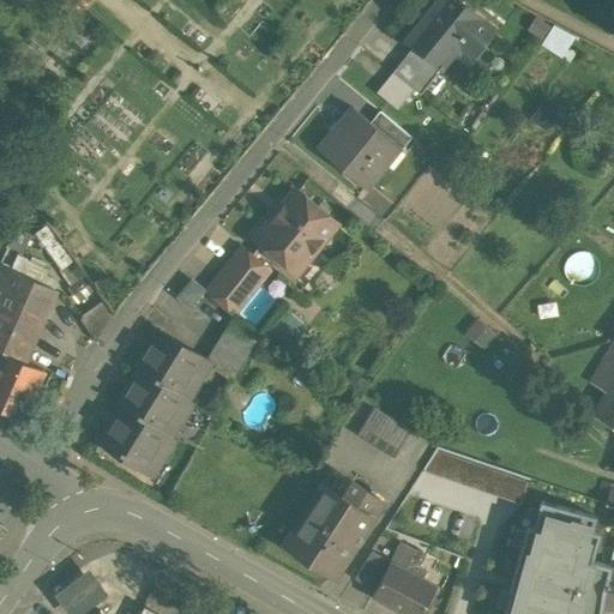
[(461,0),(439,0),(408,40),(414,46),(441,67),(467,36),(480,47),(495,29),(461,0)]
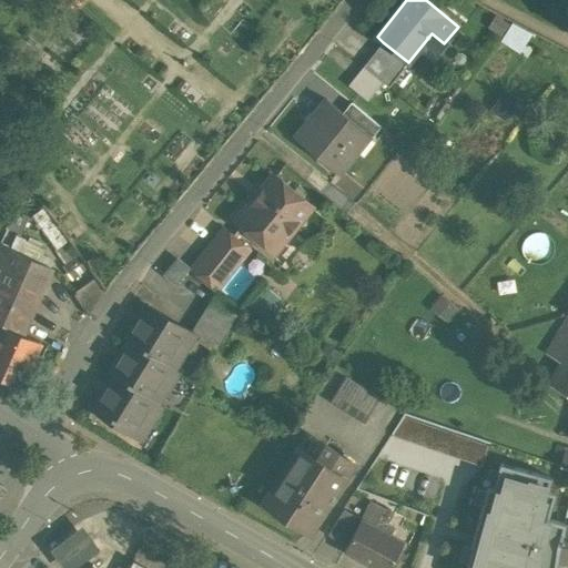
[(515,20),(505,39),(525,50),(535,31),(515,20)]
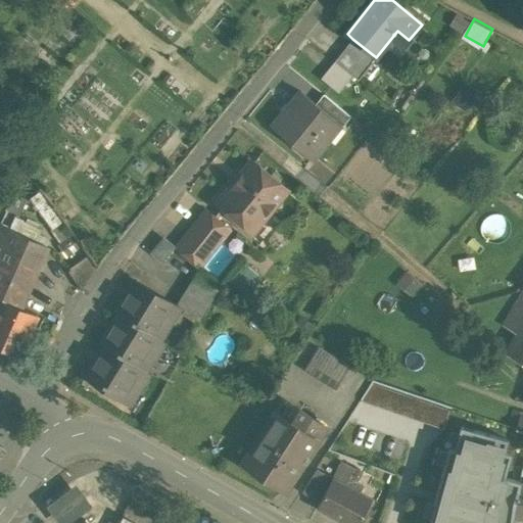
[(376,57),(352,39),(335,60),(352,75),(358,80),(376,57)]
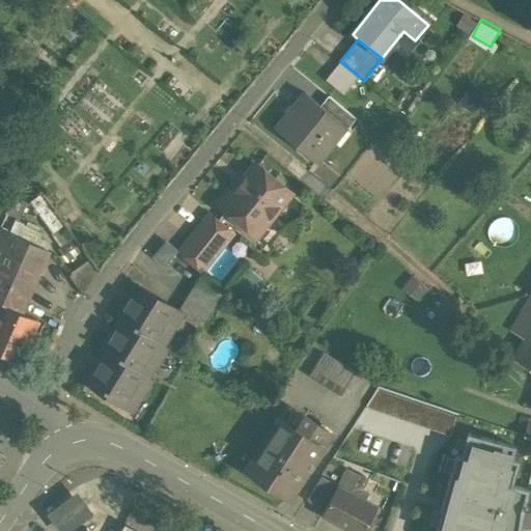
[(358,76),(340,61),(325,80),(343,94),(358,76)]
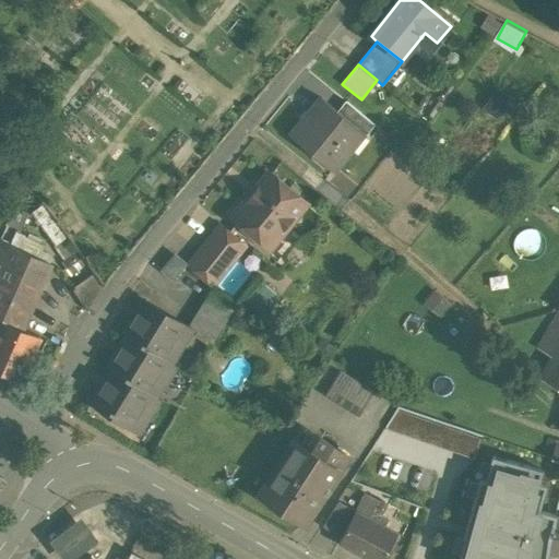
[(337,110),(324,99),(305,123),(301,120),(289,134),(333,169),(364,132),(337,110)]
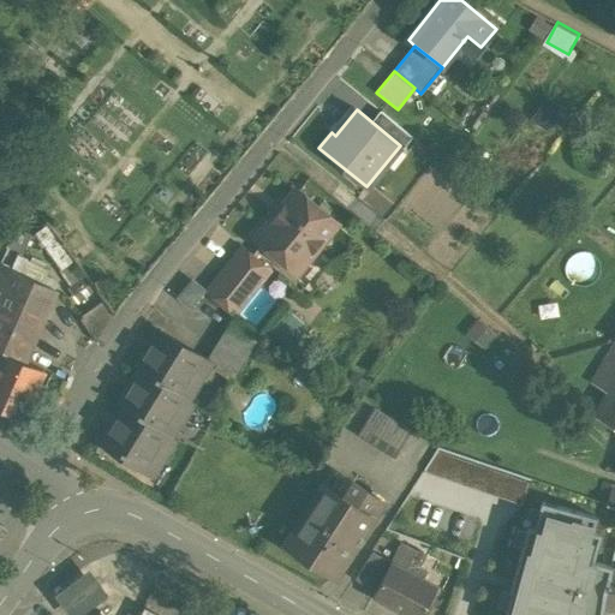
[(411,136),(381,111),(371,121),(400,145),(402,147),(411,136)]
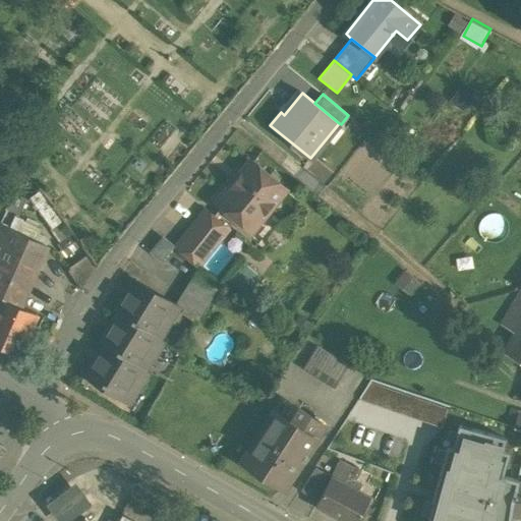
[(250,162),(218,201),(250,229),(283,189),(250,162)]
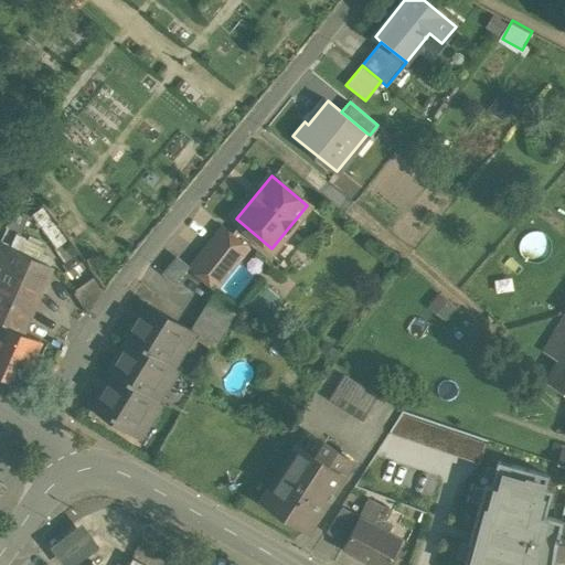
[(223,226),(201,254),(226,275),(248,247),(223,226)]
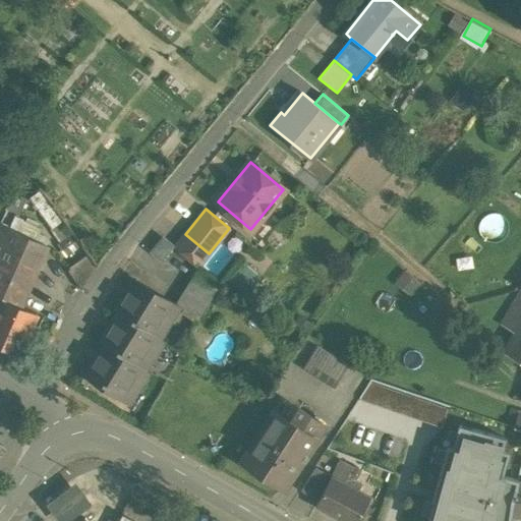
[(10,228),(0,223),(0,245),(2,247),(10,228)]
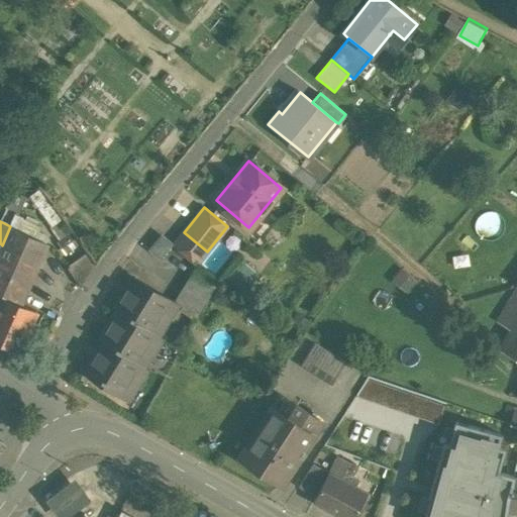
[(47,243),(10,226),(2,245),(0,248),(0,256),(29,272),(33,274),(47,243)]
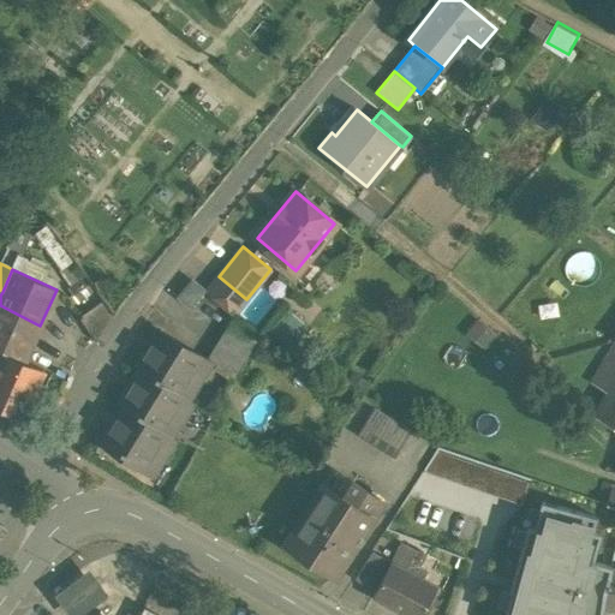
[(246,299),(219,276),(207,291),(234,314),(246,299)]
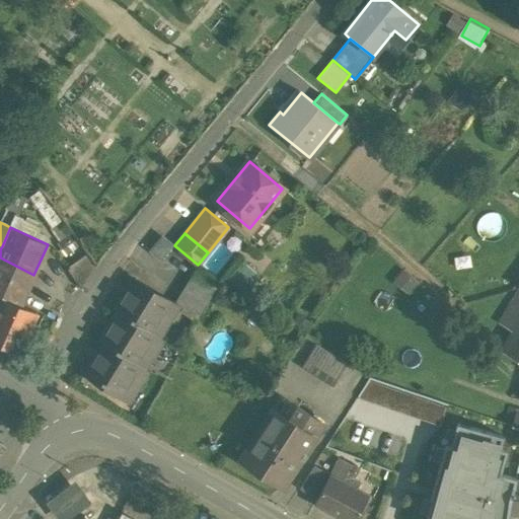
[(161,236),(150,250),(160,258),(171,244),(161,236)]
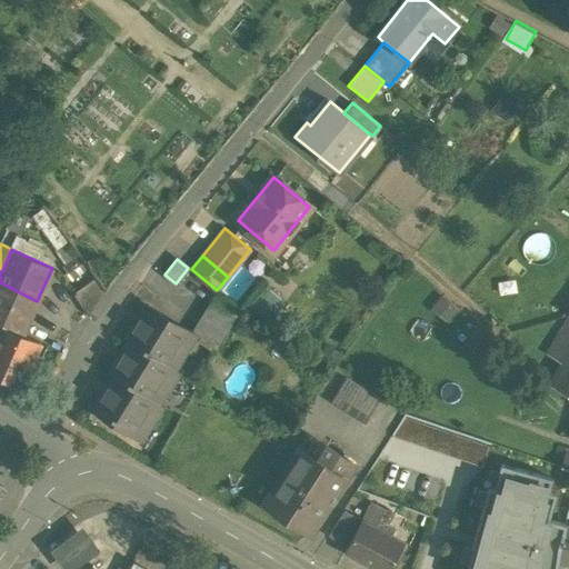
[(96,277),(73,293),(87,313),(86,315),(88,316),(89,313),(105,290),(96,277)]
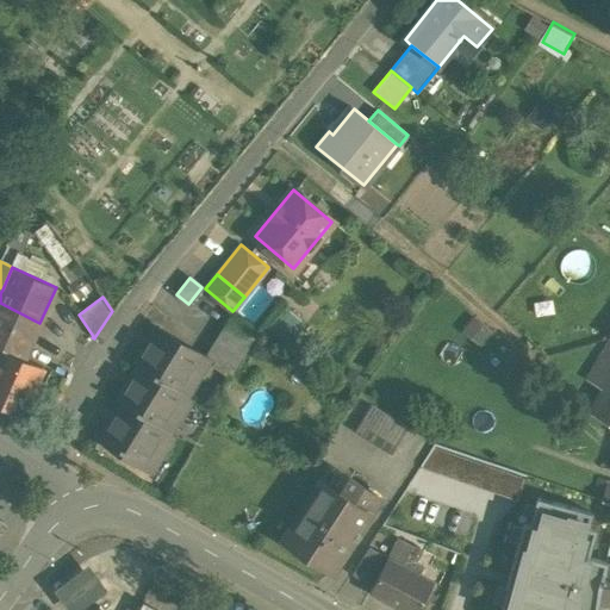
[(35,321),(0,303),(0,346),(1,347),(19,355),(35,321)]
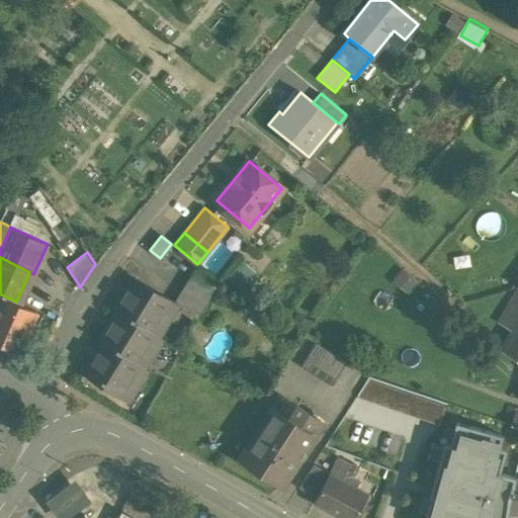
[(197,264),(179,292),(201,307),(218,281),(197,264)]
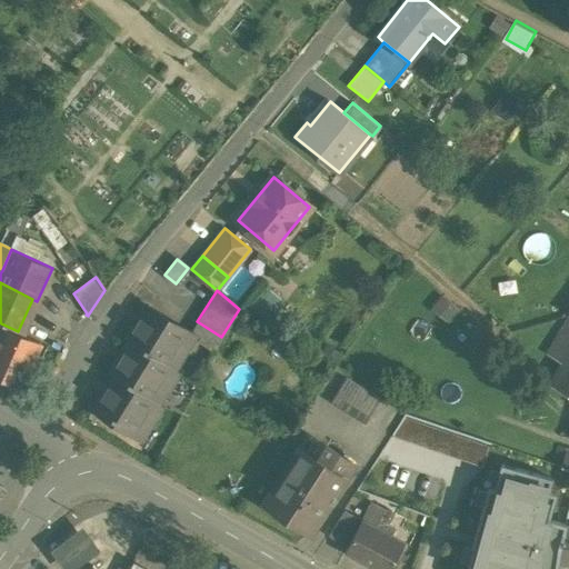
[(183,331),(147,309),(128,341),(131,343),(163,362),(183,331)]
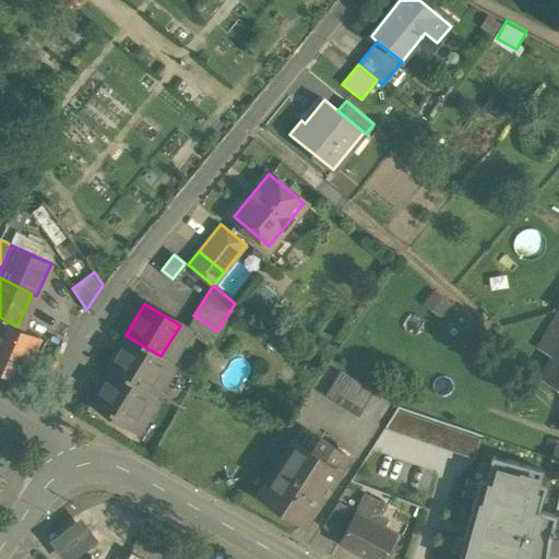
[(18,325),(1,318),(0,320),(0,369),(22,380),(40,336),(18,325)]
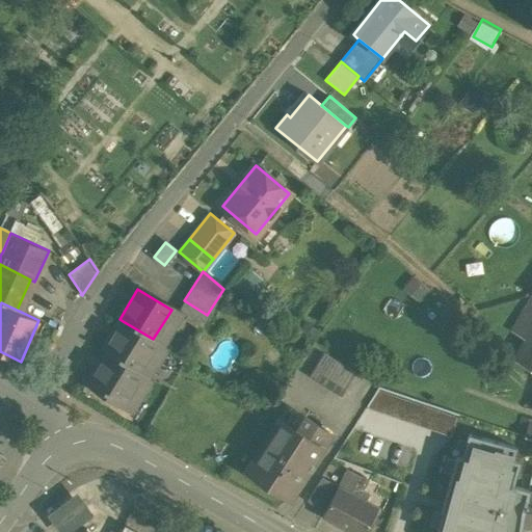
[(153,339),(123,321),(105,350),(108,351),(138,371),(157,341),(153,339)]
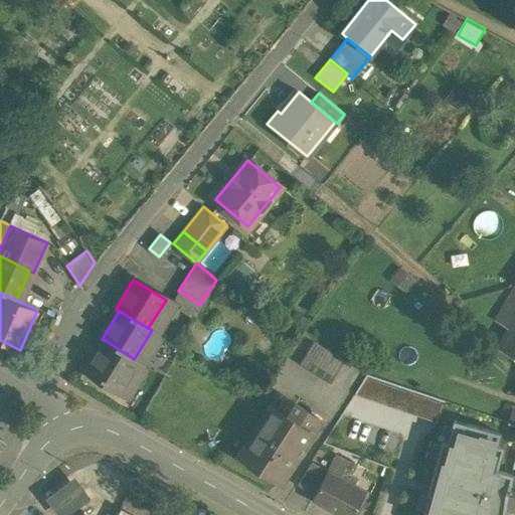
[(514,320),(499,348),(514,357),(514,320)]
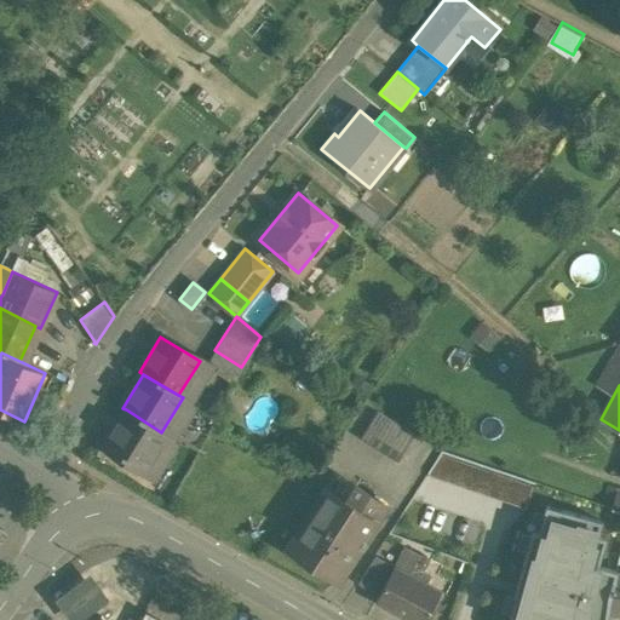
[(161,432),(126,409),(104,445),(144,469),(165,435),(161,432)]
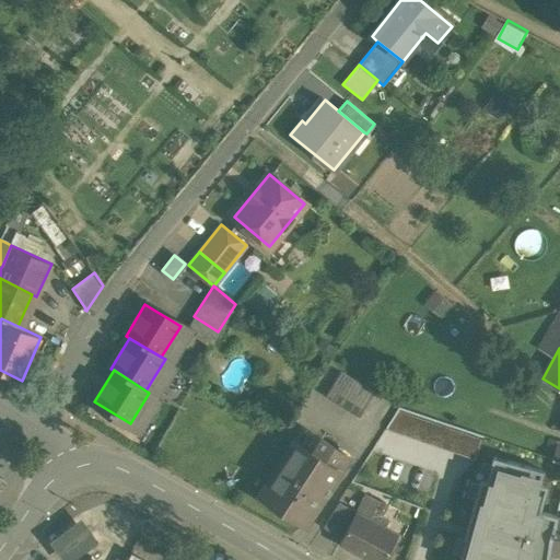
[(374,391),(340,371),(325,396),(359,417),(374,391)]
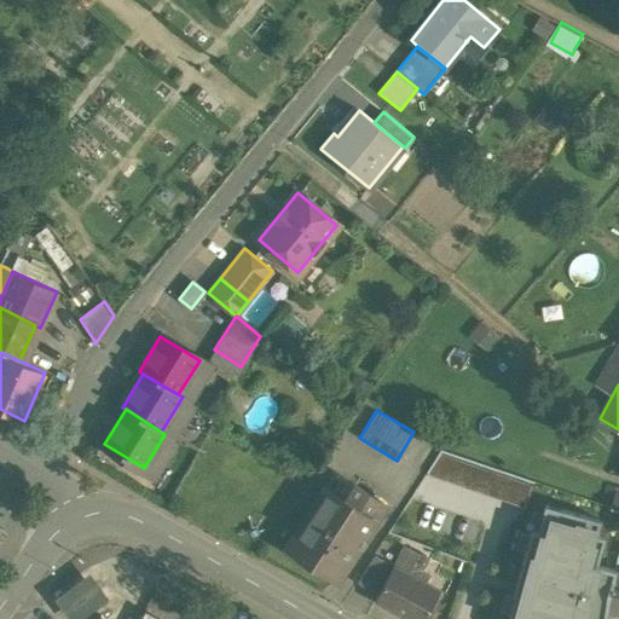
[(429,470),(527,503),(534,481),(440,450),(429,470)]
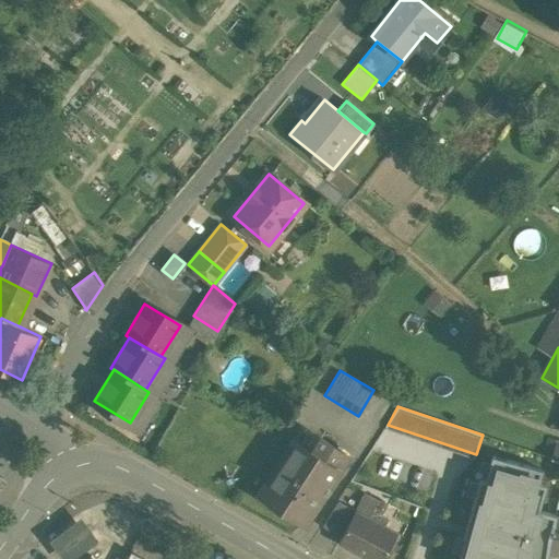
[(308,430),(299,443),(293,439),(260,491),(271,498),(269,502),(283,511),(284,509),(306,524),(325,495),(323,494),(347,456),(308,430)]
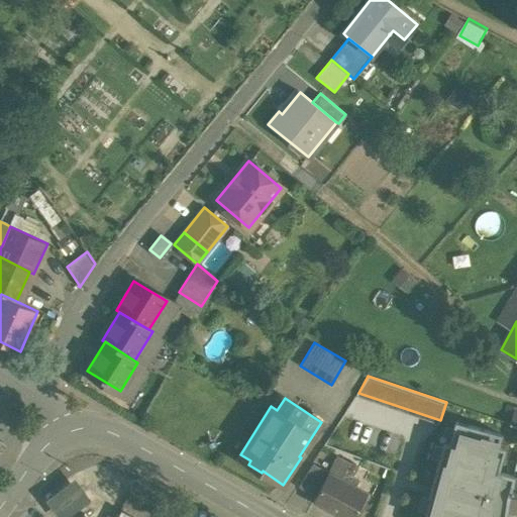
[(444,444),(423,516),(490,516),(491,515),(495,516),(506,516),(507,513),(506,513),(509,494),(514,477),(499,473),(505,449),(499,447),(502,435),(455,422),(449,444),(444,444)]
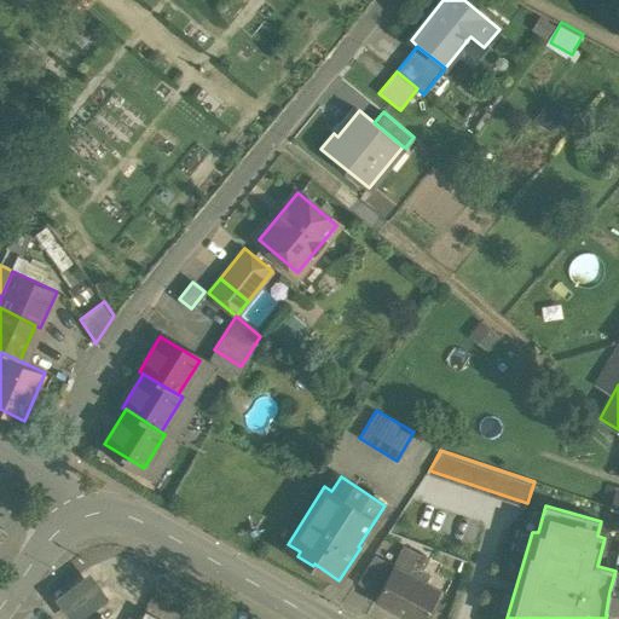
[(403,547),(392,566),(408,574),(412,567),(418,554),(403,547)]
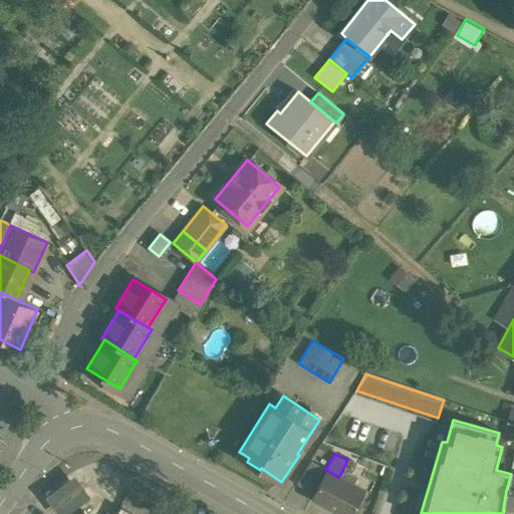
[(353,462),(348,459),(347,460),(342,471),(346,473),(353,462)]
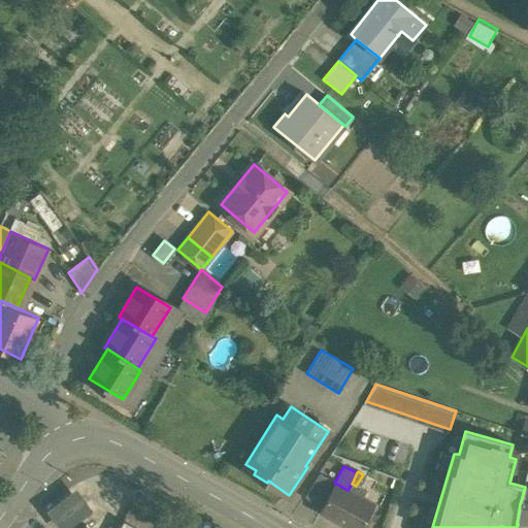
[(319,474),(304,497),(318,504),(331,481),(319,474)]
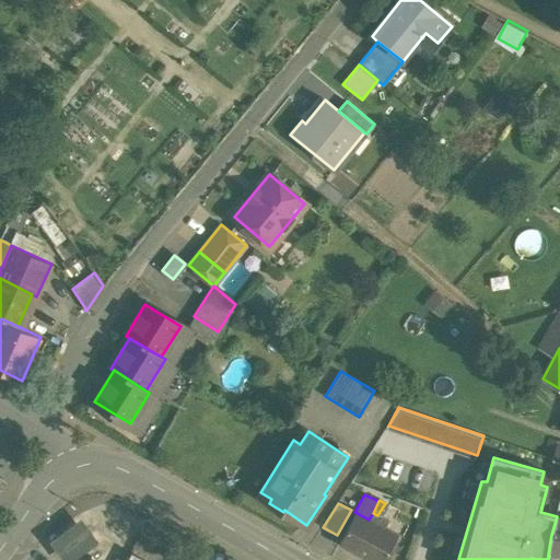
[(369,520),(354,512),(338,543),(371,559),(383,559),(397,535),(385,528),(369,520)]
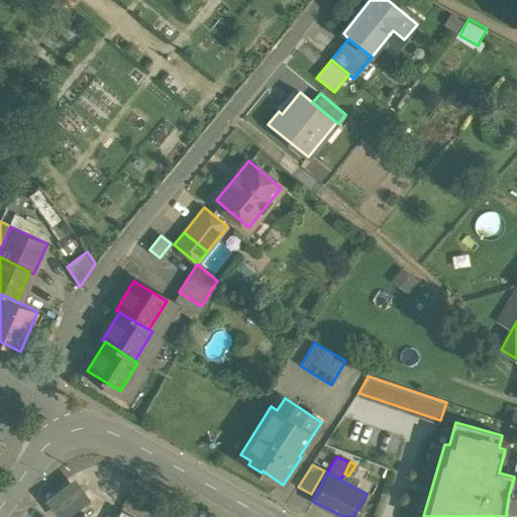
[(348,476),(344,474),(340,480),(355,488),(358,482),(348,476)]
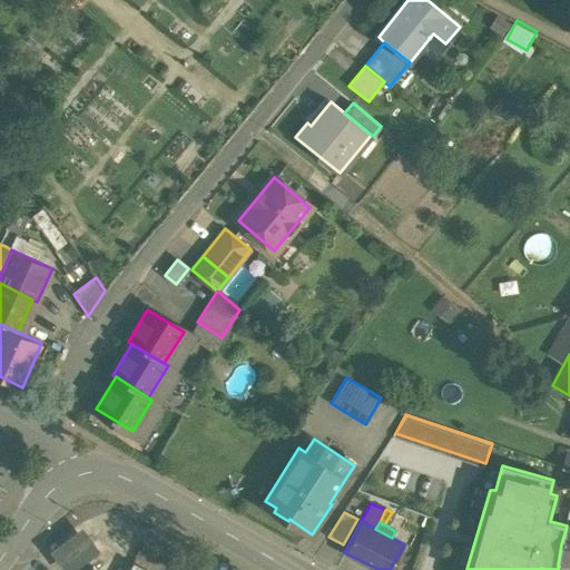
[(569,526),(567,526),(561,544),(558,566),(559,566),(569,567),(569,526)]
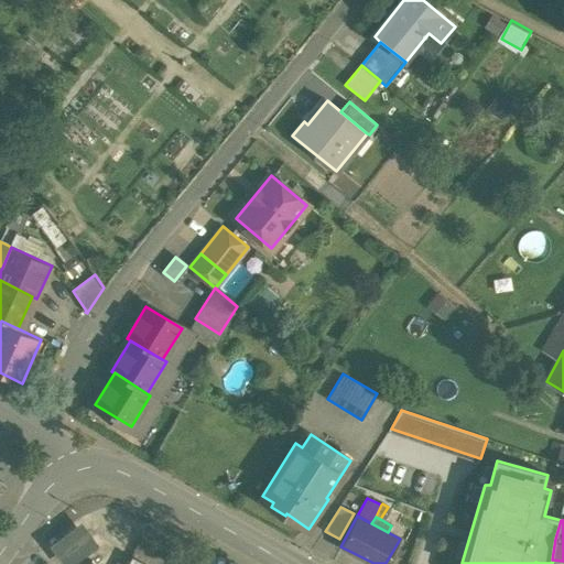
[(82,522),(51,545),(65,563),(72,563),(99,544),(82,522)]
